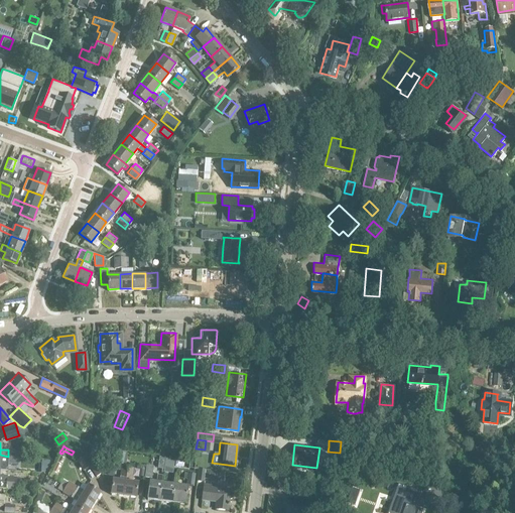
[(122,462),(124,452),(118,451),(116,461),(122,462)]
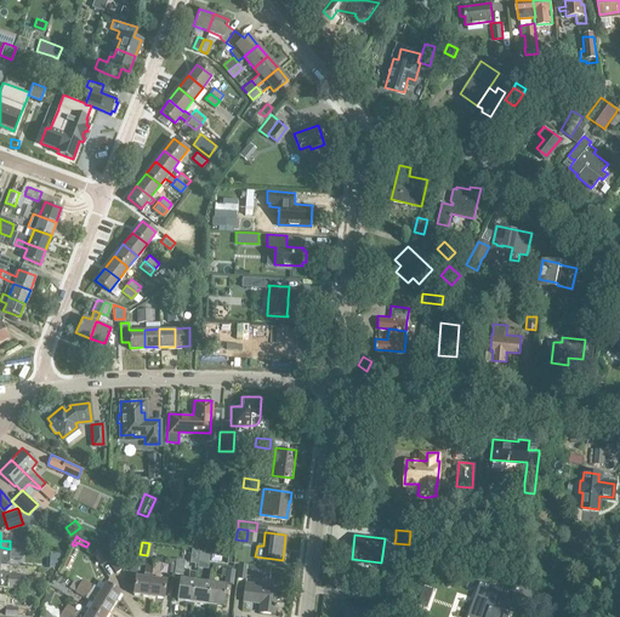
[(10,549),(0,547),(0,561),(9,564),(9,556),(10,549)]
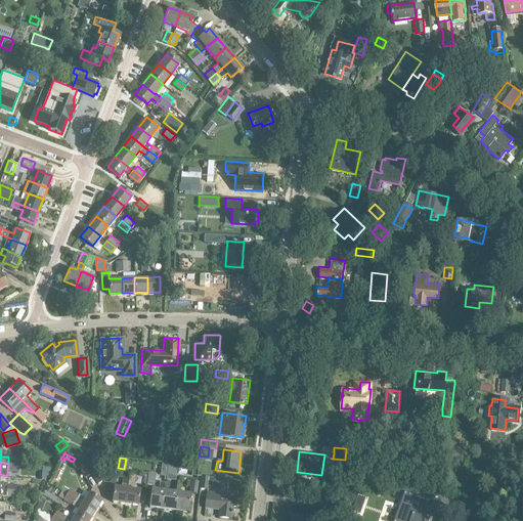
[(82,463),(78,466),(84,475),(89,472),(83,463),(82,463)]
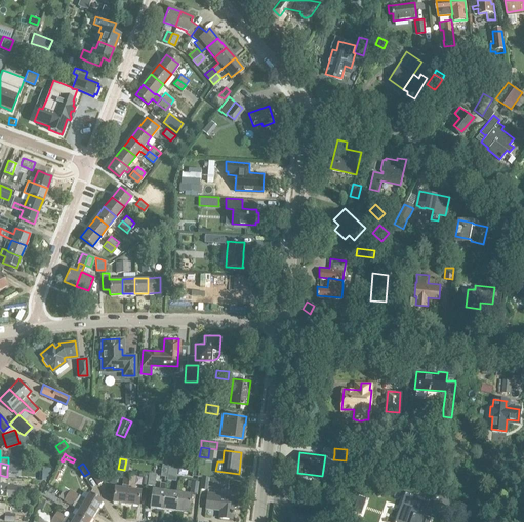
[(97,469),(97,468),(87,464),(86,466),(90,473),(97,469)]
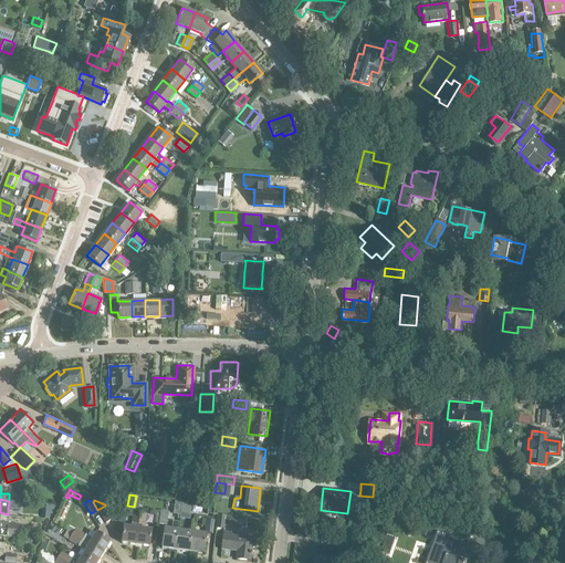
[(105,506),(97,510),(104,521),(112,517),(105,506)]
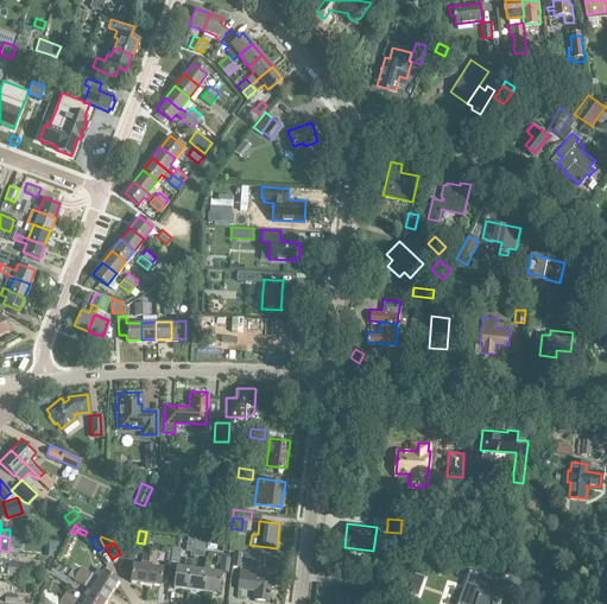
[(171,545),(171,550),(170,560),(178,561),(179,546),(171,545)]
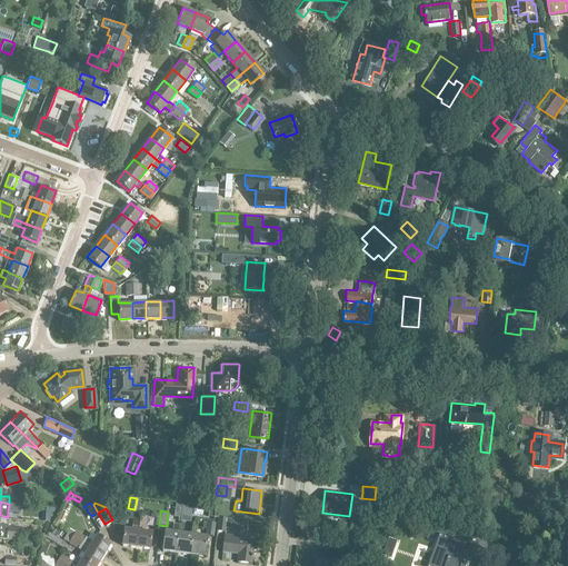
[(139,514),(138,525),(145,526),(146,519),(147,514),(139,514)]
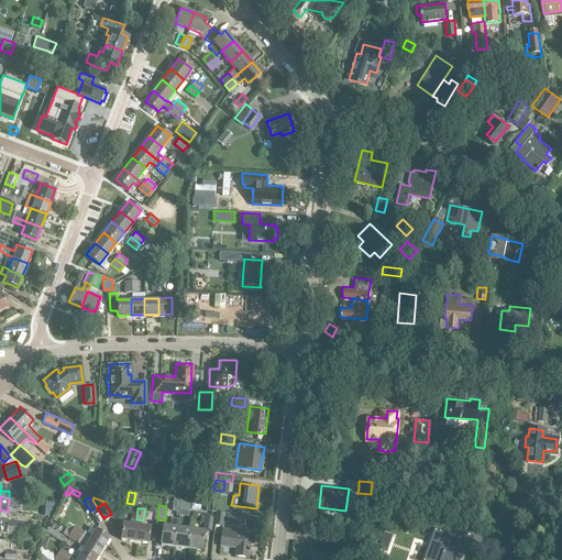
[(150,508),(150,514),(149,518),(156,519),(157,519),(158,509),(150,508)]
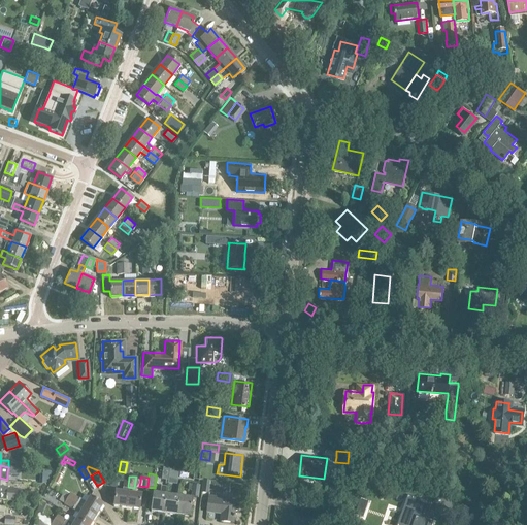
[(201,478),(201,479),(200,491),(208,491),(209,479),(201,478)]
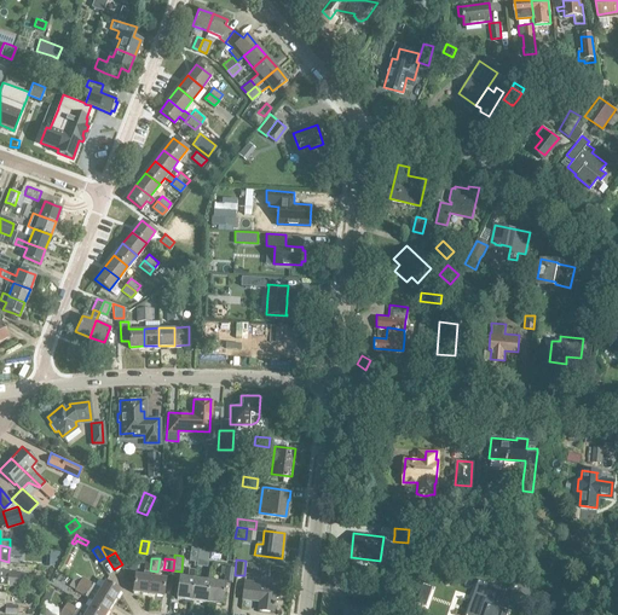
[(258,563),(256,574),(267,575),(270,564),(258,563)]
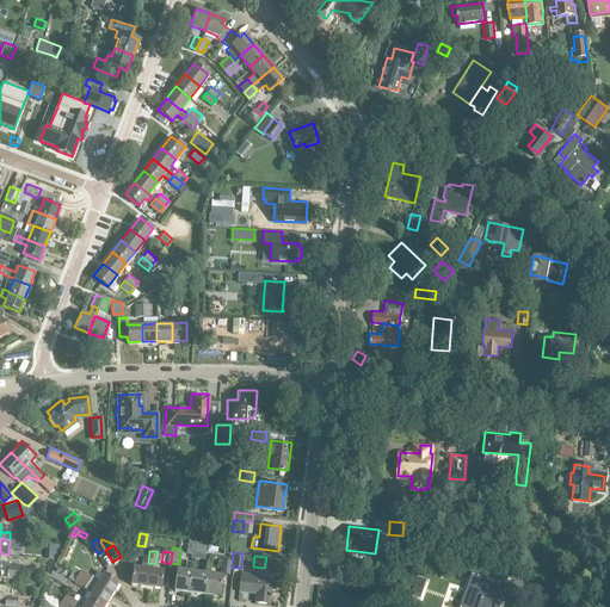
[(230,558),(221,557),(220,571),(229,573),(230,558)]
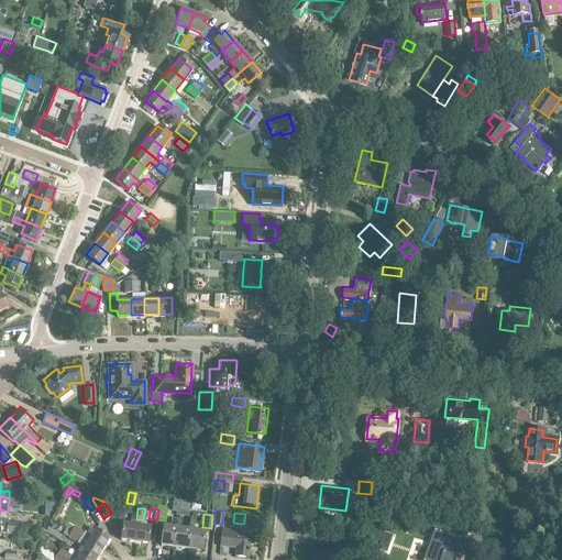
[(162,523),(160,542),(174,545),(177,525),(176,525),(177,517),(171,516),(169,524),(162,523)]
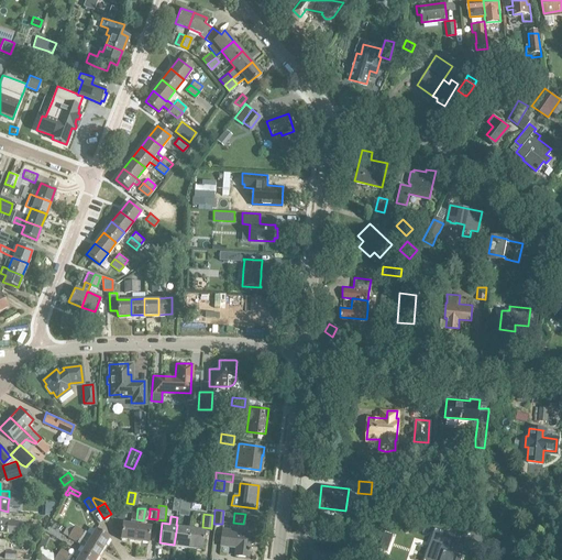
[(122,522),(120,537),(134,539),(135,524),(122,522)]
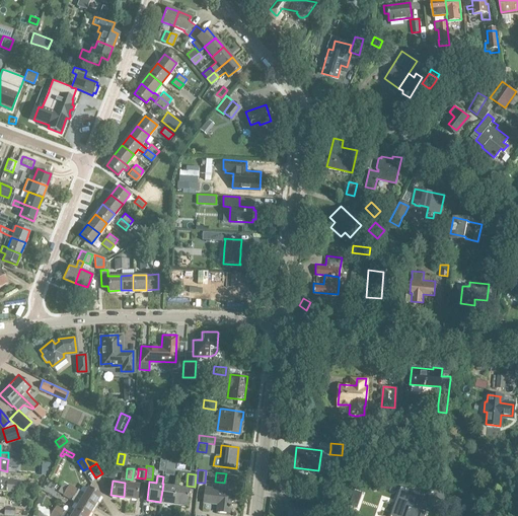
[(126,482),(125,482),(125,483),(124,497),(136,498),(138,484),(126,483),(126,482)]
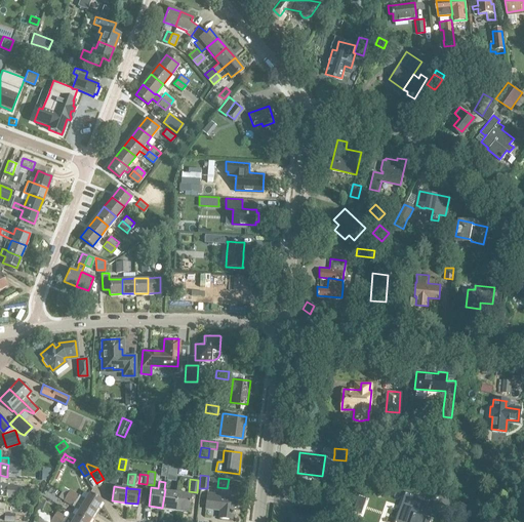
[(70,488),(69,489),(66,493),(75,498),(78,493),(70,488)]
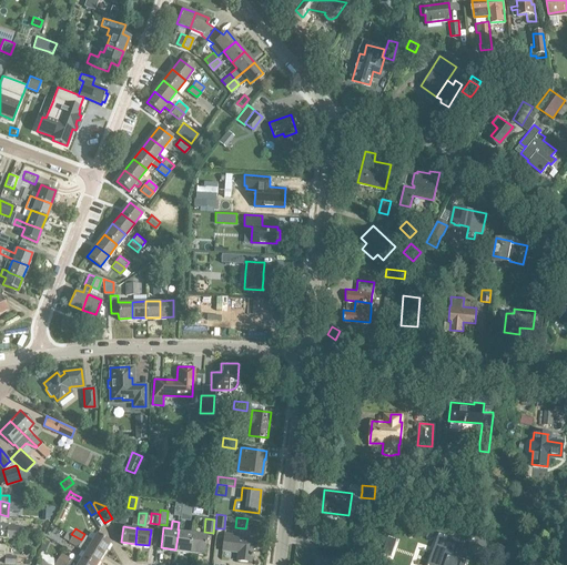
[(49,530),(46,540),(59,544),(62,535),(49,530)]
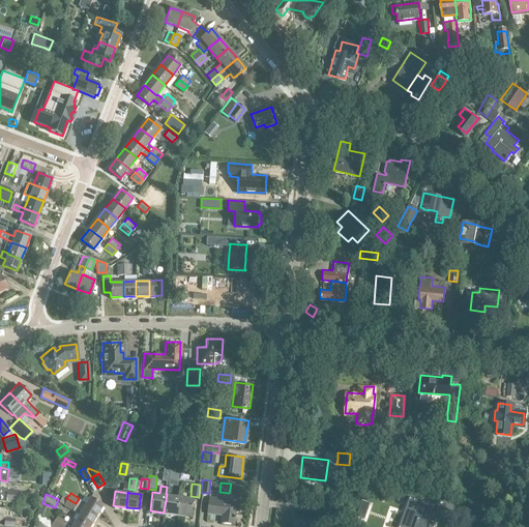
[(167,494),(164,513),(177,515),(179,496),(167,494)]
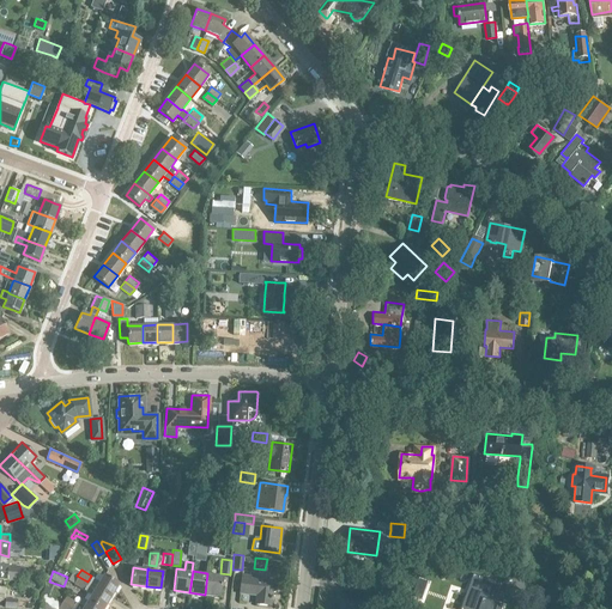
[(71,572),(67,578),(73,582),(77,576),(71,572)]
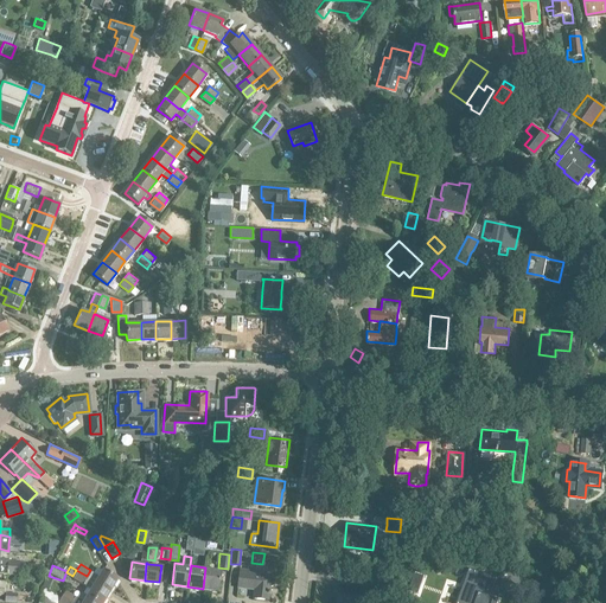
[(467,566),(454,602),(493,602),(496,598),(489,596),(484,595),(485,590),(478,588),(483,571),(467,566)]
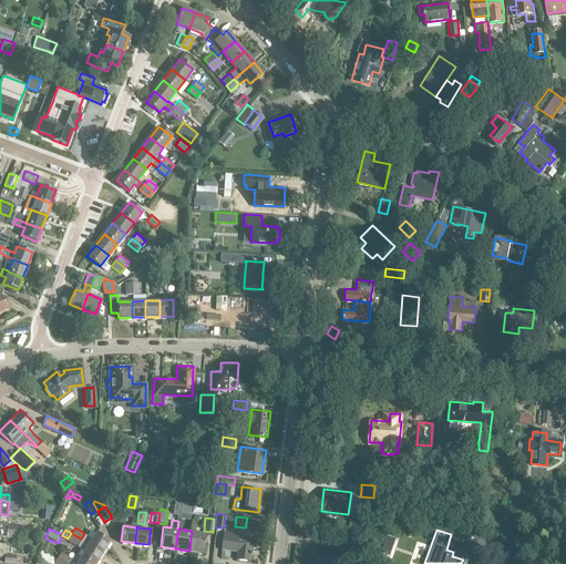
[(192,531),(189,551),(203,552),(205,532),(192,531)]
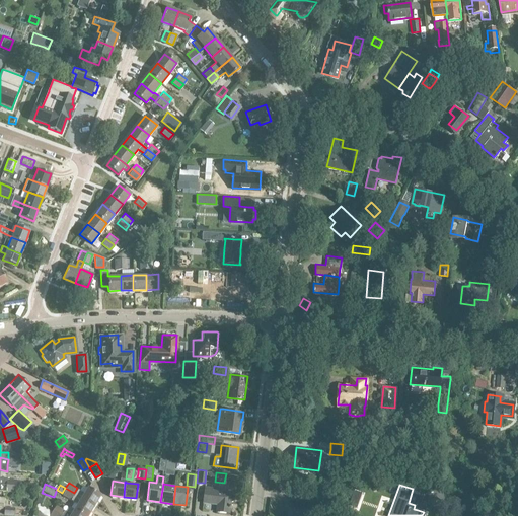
[(77,488),(74,493),(93,505),(100,494),(87,487),(84,491),(84,492),(77,488)]
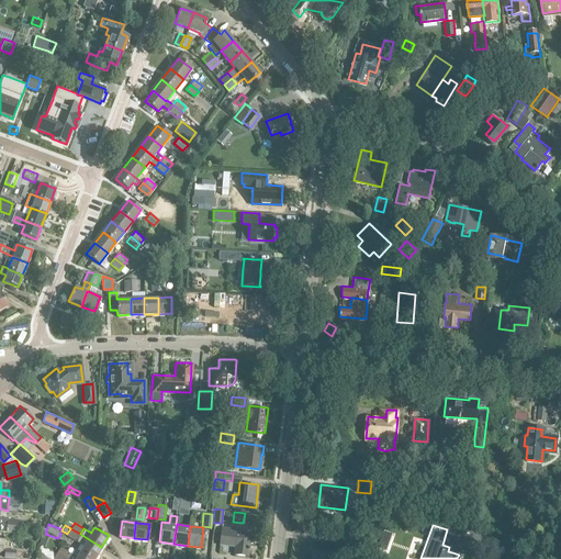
[(80,534),(70,528),(67,534),(77,539),(80,534)]
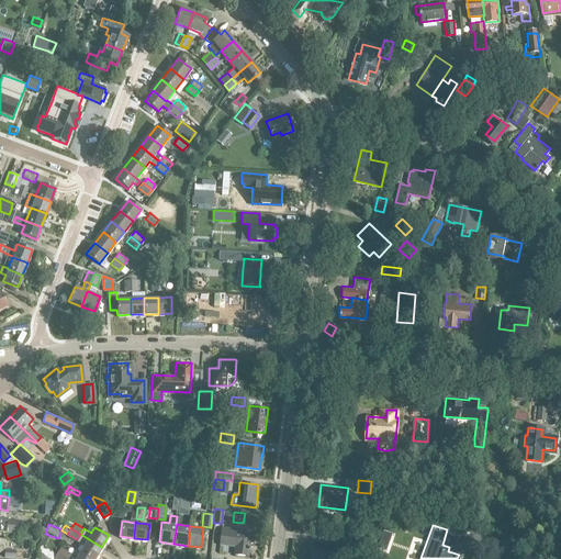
[(251,535),(249,534),(249,533),(221,529),(219,543),(235,544),(234,552),(247,554),(248,541),(251,541),(251,535)]
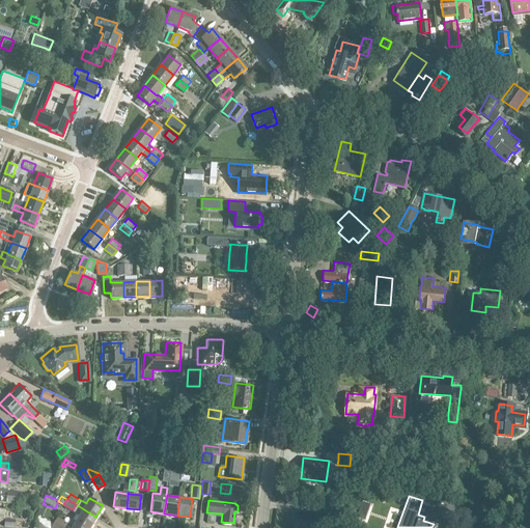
[(76,504),(73,509),(79,515),(76,520),(89,527),(95,517),(76,504)]
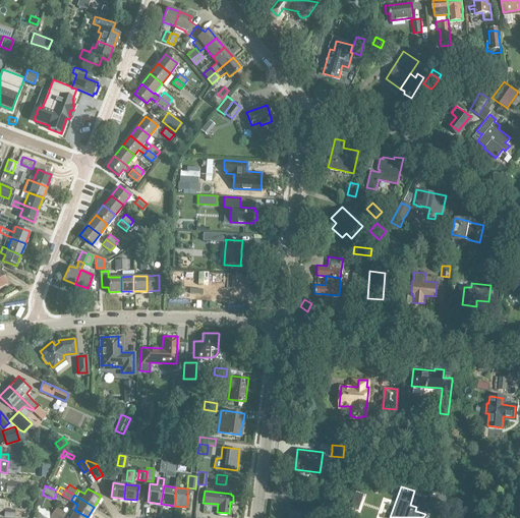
[(41,498),(37,508),(47,513),(51,503),(41,498)]
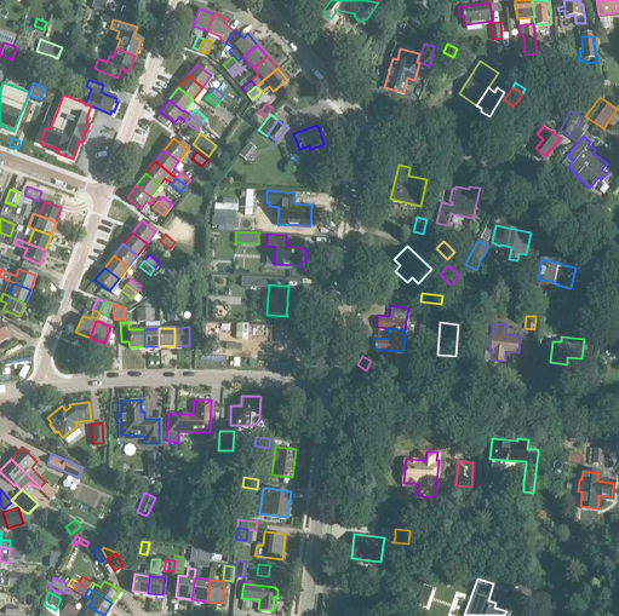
[(393,593),(382,592),(380,606),(391,608),(393,593)]
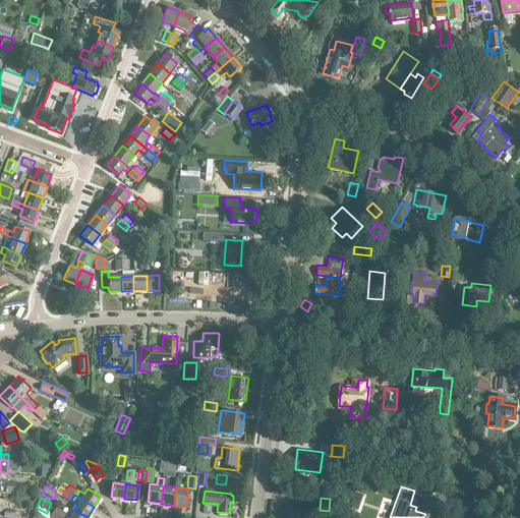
[(290,500),(287,517),(316,517),(318,511),(312,510),(313,503),(290,500)]
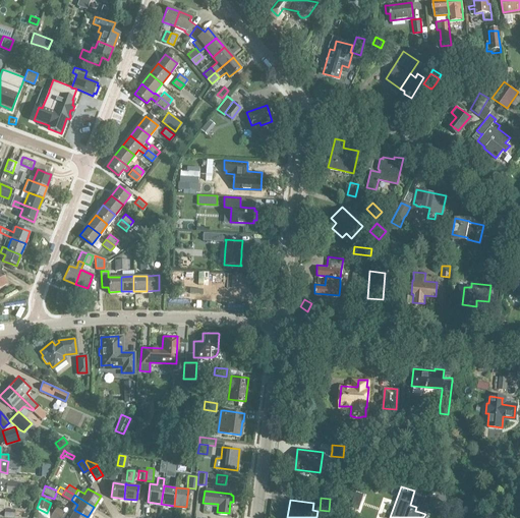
[(55,506),(52,511),(61,516),(64,511),(55,506)]
